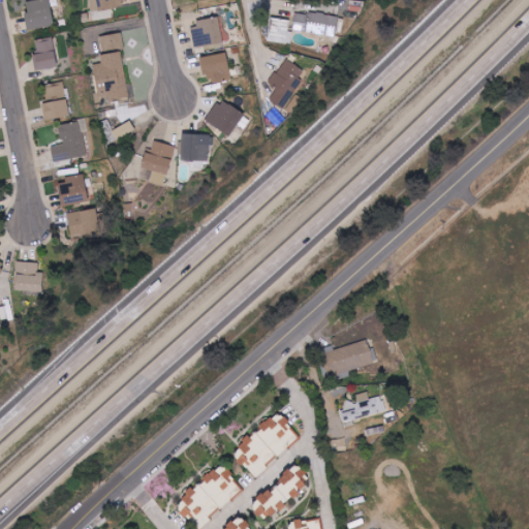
[(24,13),(28,32),(55,26),(49,0),(40,0),(26,3),(28,12),(24,13)]
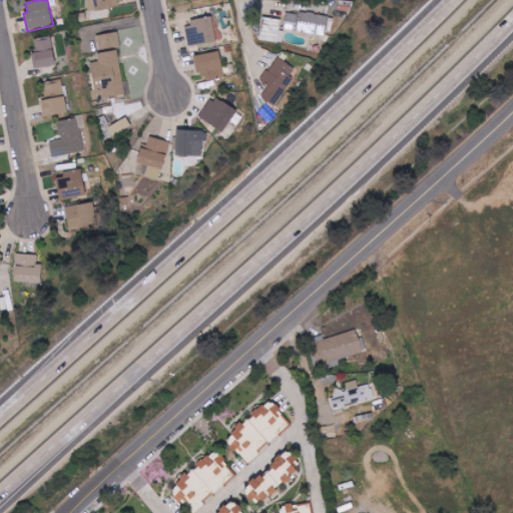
[(86,0),(86,3),(92,2),(93,11),(122,8),(121,0),(86,0)]
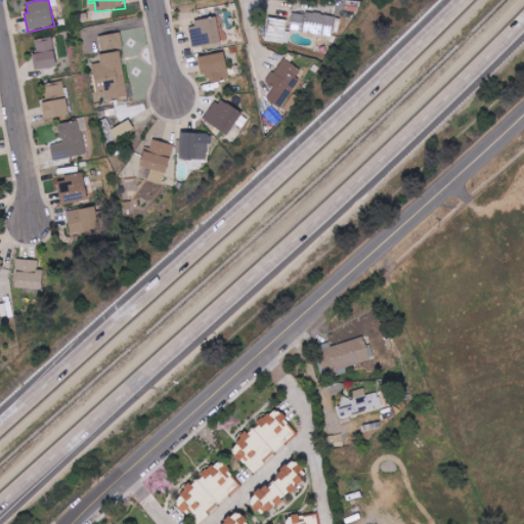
[(335,17),(294,11),(291,31),(332,37),(335,17)]
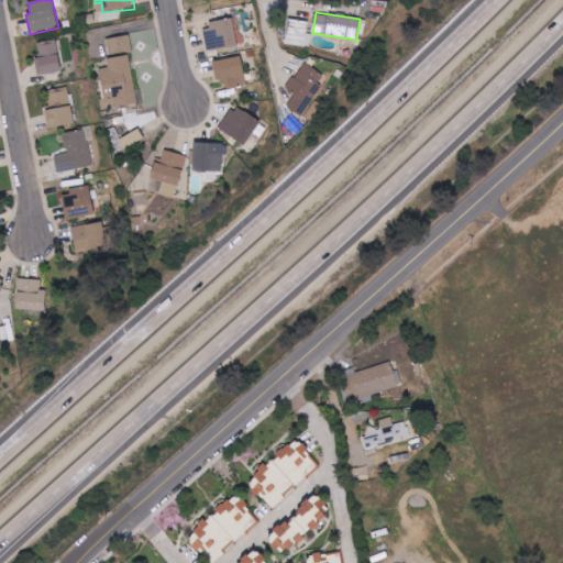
[(310,22),(289,19),(285,44),(306,47),(310,22)]
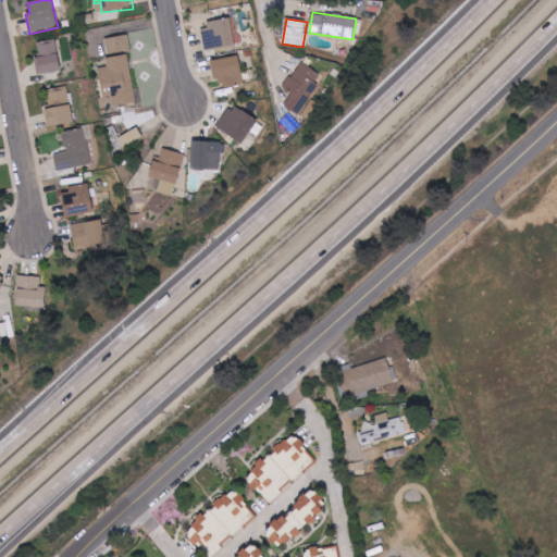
[(206,49),(234,47),(232,20),(203,23),(206,49)]
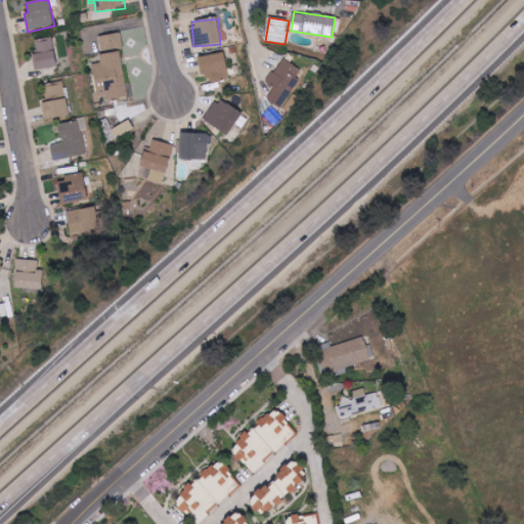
[(101,51),(123,49),(122,34),(99,36),(101,51)]
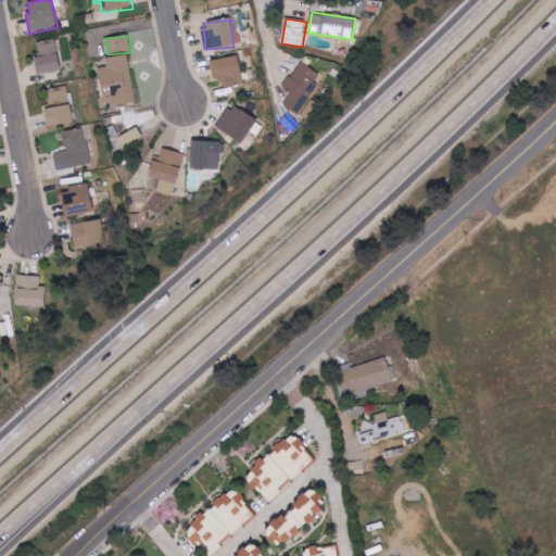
[(38,43),(39,58),(35,58),(37,74),(60,72),(57,41),(38,43)]
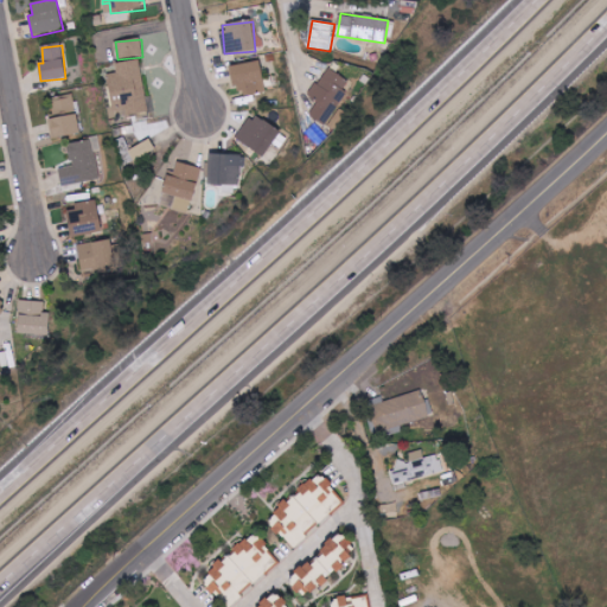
[(108,75),(113,117),(147,113),(141,61),(117,63),(117,74),(108,75)]
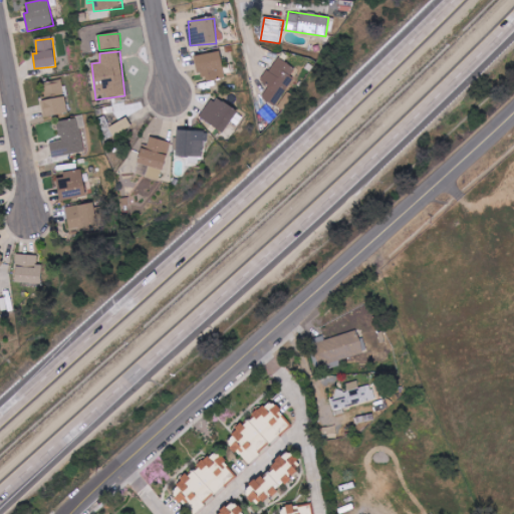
[(226,78),(220,51),(194,57),(198,75),(202,74),(204,82),(226,78)]
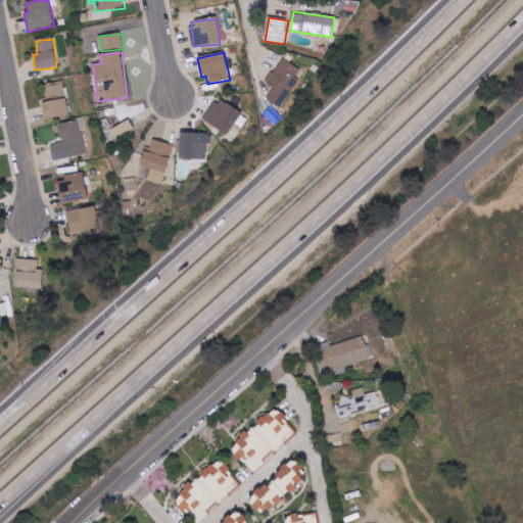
[(302,70),(281,58),(268,83),(275,87),(267,101),(282,108),(302,70)]
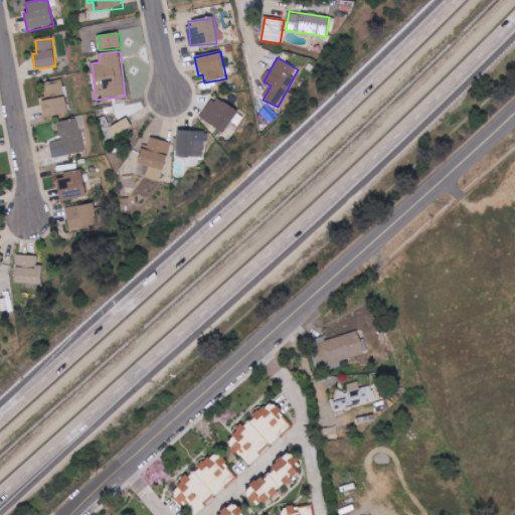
[(46,118),(68,114),(62,81),(40,87),(46,118)]
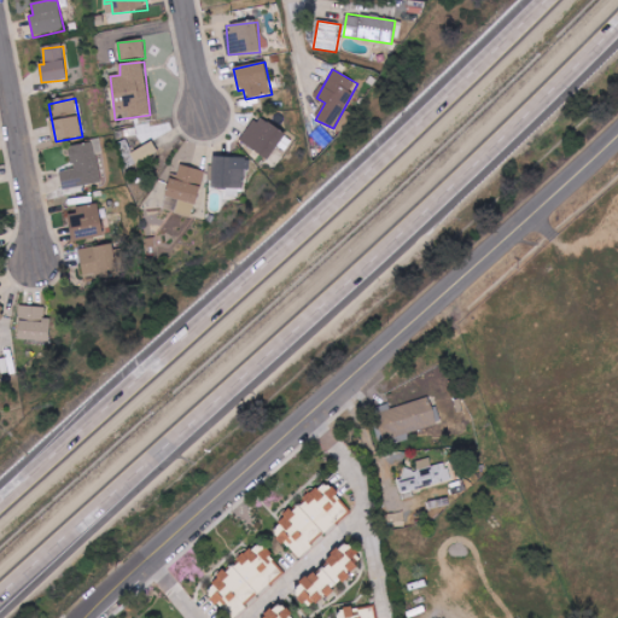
[(239,141),(270,162),(286,135),(256,116),(239,141)]
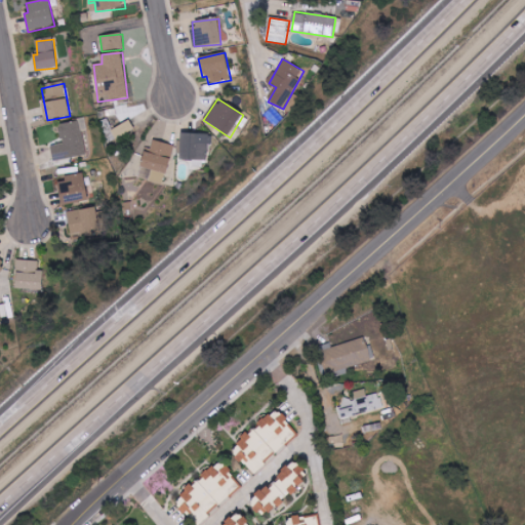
[(51,146),(53,163),(68,161),(68,158),(86,155),(83,130),(87,130),(85,120),(58,123),(62,145),(51,146)]
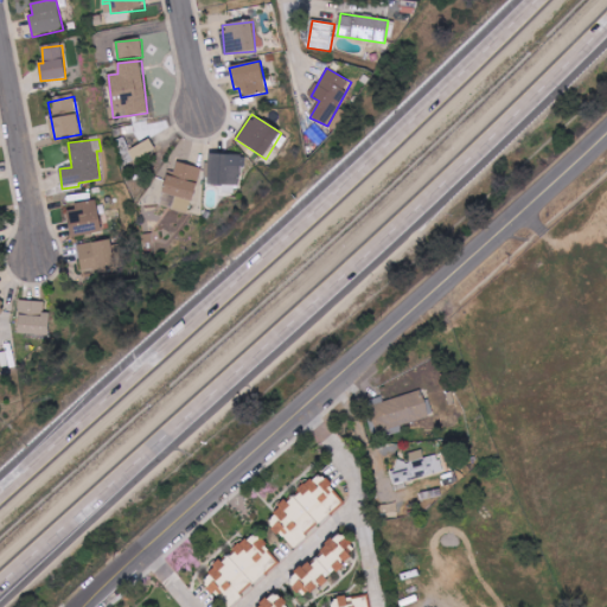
[(209,154),(209,185),(243,186),(243,154),(209,154)]
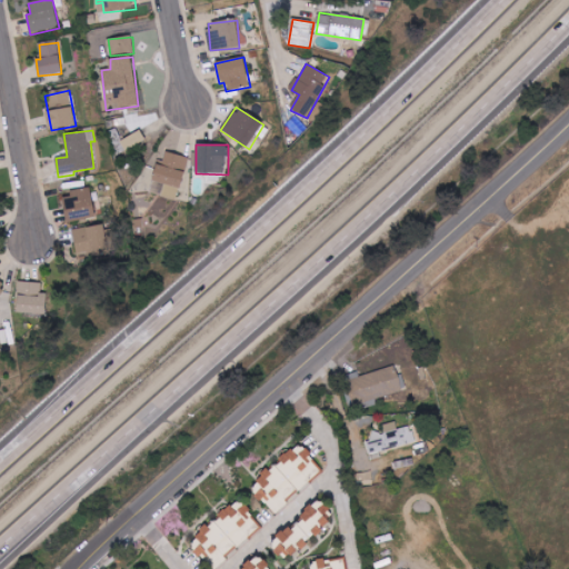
[(177,201),(186,171),(190,159),(167,152),(162,167),(158,166),(149,192),(177,201)]
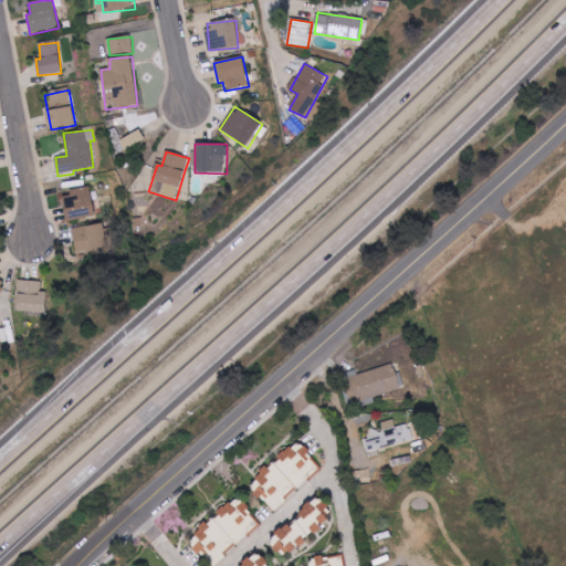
[(95,217),(90,187),(70,191),(71,196),(62,198),(66,222),(95,217)]
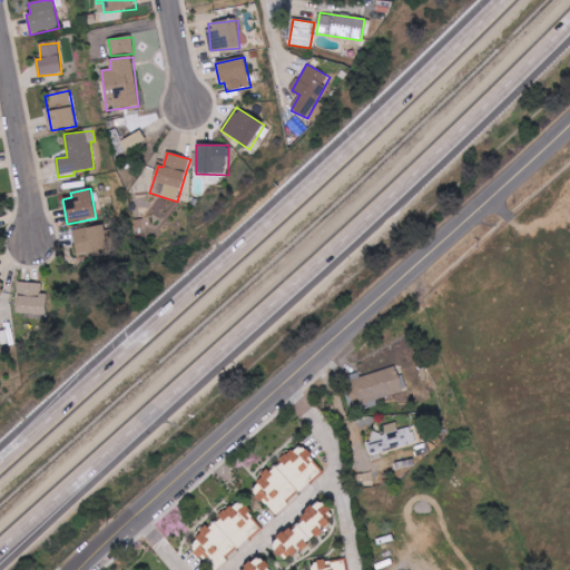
[(108,255),(105,226),(74,229),(76,254),(89,252),(89,256),(108,255)]
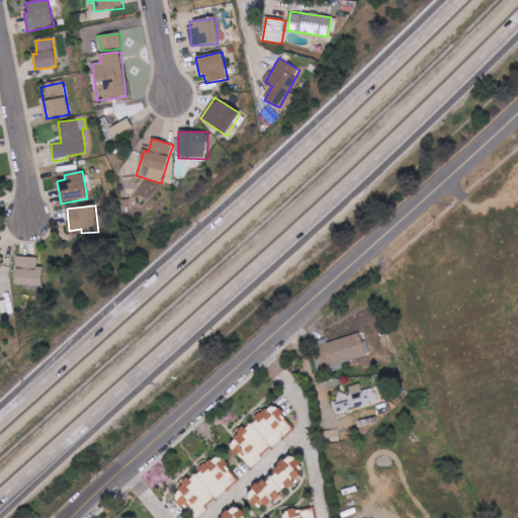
[(0,267),(8,257),(0,251),(0,267)]
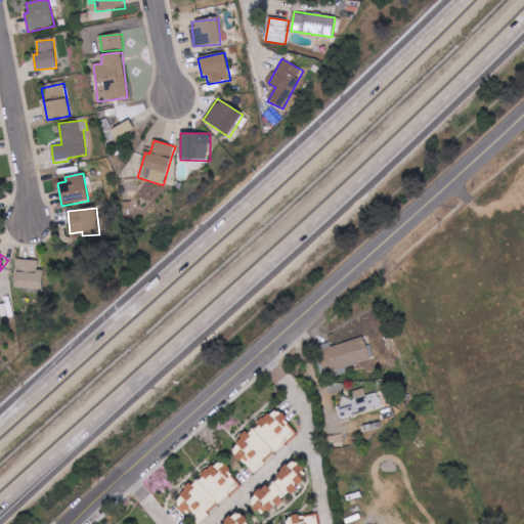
[(15,288),(42,289),(43,269),(38,269),(39,260),(16,259),(15,288)]
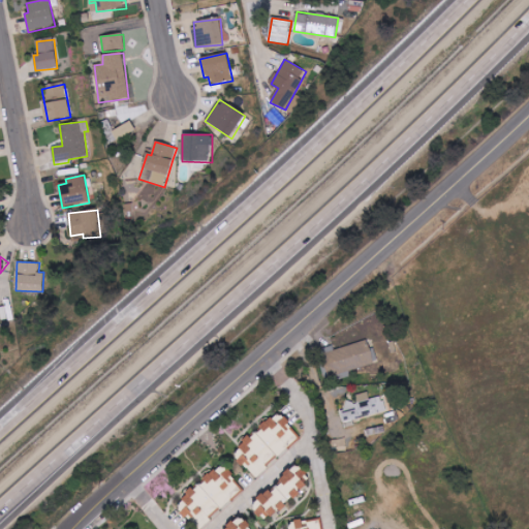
[(331,377),(375,365),(369,343),(364,345),(359,327),(333,334),(336,346),(323,350),(331,377)]
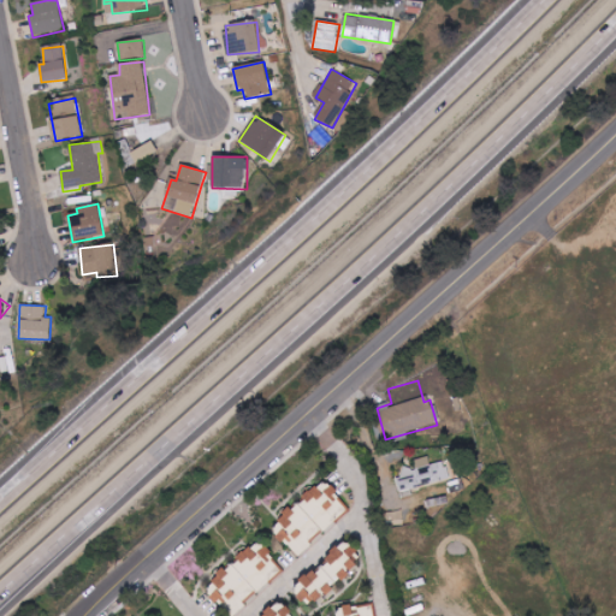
[(402,498),(415,495),(413,489),(450,479),(445,460),(431,465),(428,456),(414,460),(415,466),(402,469),(404,478),(397,479),(402,498)]
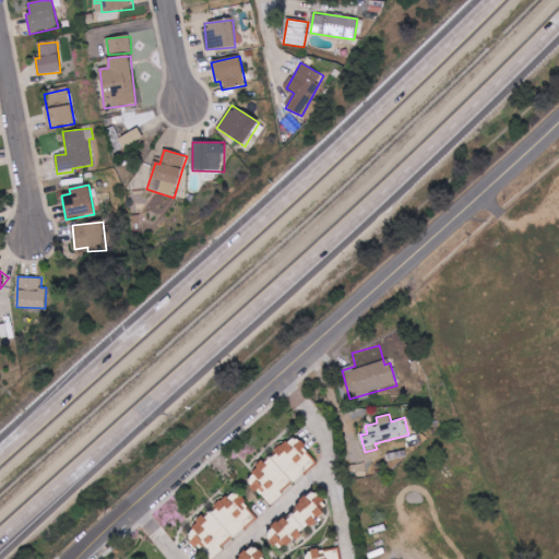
[(271,504),(318,461),(294,435),(274,452),(273,452),(252,472),(258,478),(251,484),(271,504)]
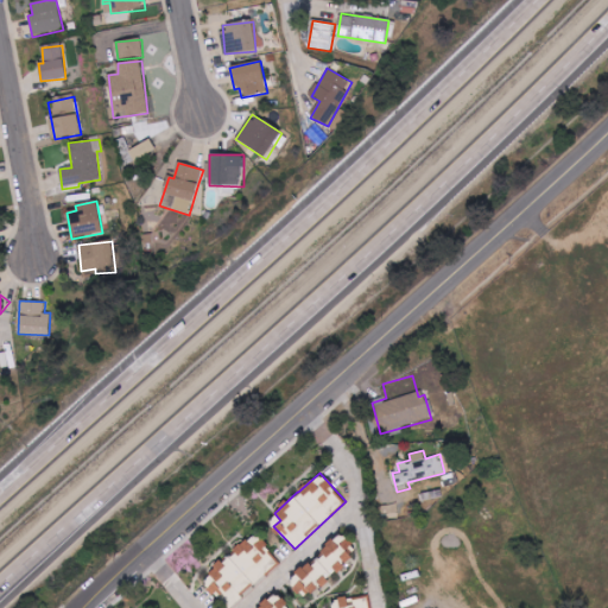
[(232,607),(276,563),(261,551),(267,545),(252,530),(210,575),(215,581),(208,588),(228,607),(232,607)]
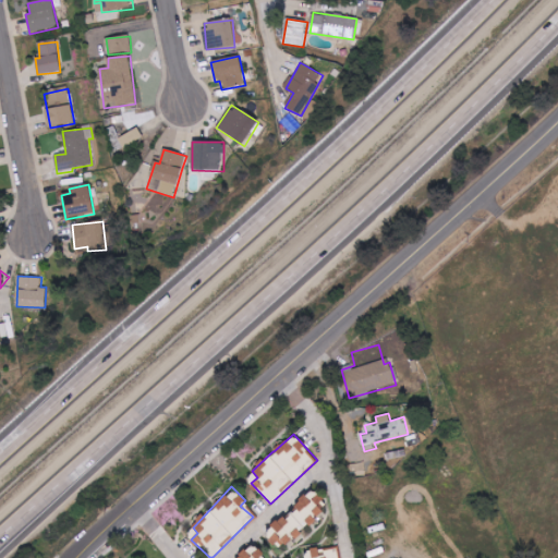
[(281,549),(291,536),(298,541),(322,508),(315,502),(304,494),(294,507),(296,508),(288,520),(280,514),(271,526),(277,530),(269,541),(281,549)]
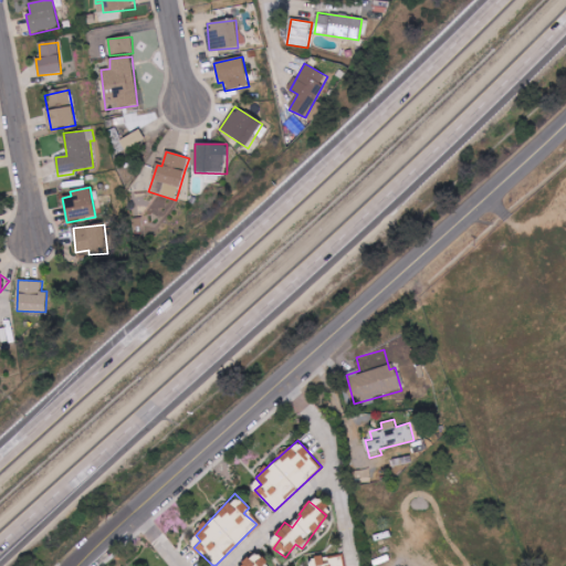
[(261,565),(266,563),(260,552),(237,565),(261,565)]
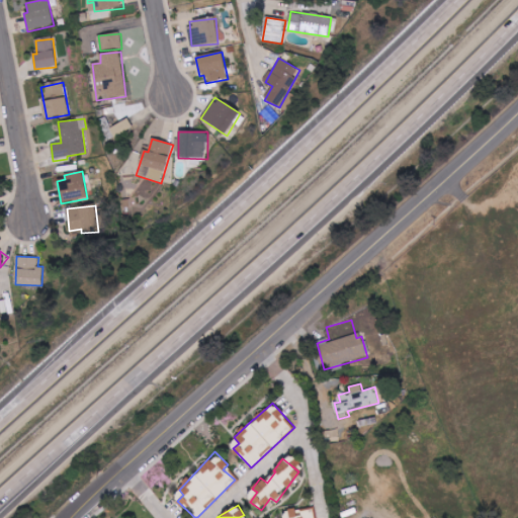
[(301,517),(301,516),(296,516),(295,508),(288,509),(289,517),(301,517)]
